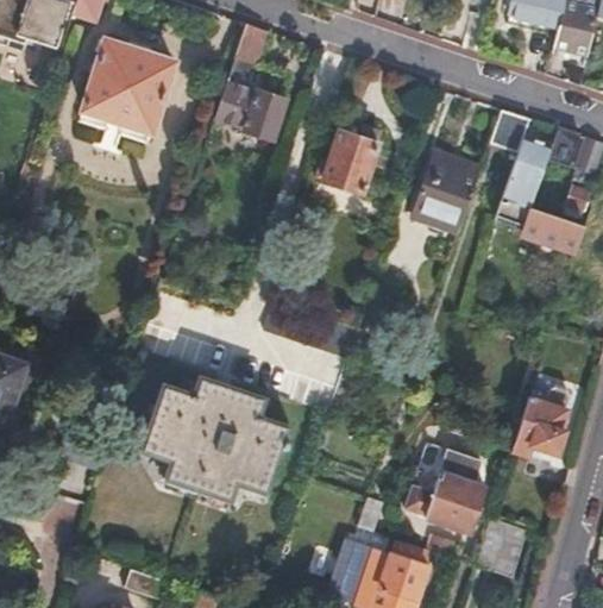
[(0,0),(0,31),(52,50),(69,0),(0,0)]
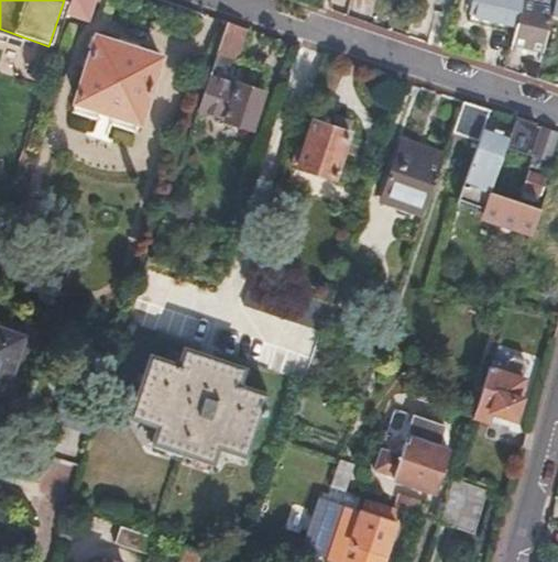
[(93,0),(72,0),(67,14),(87,21),(93,0)]
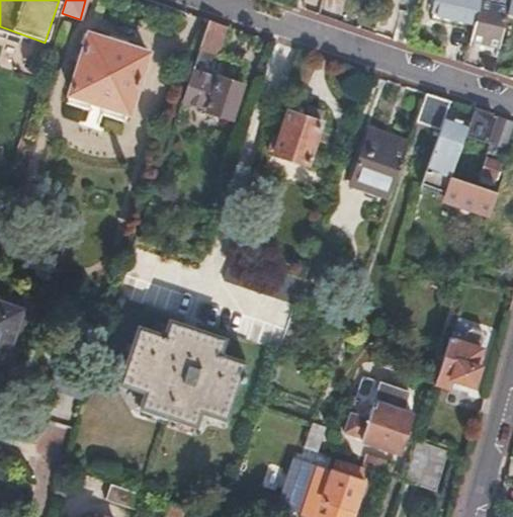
[(480,1),(480,0),(437,0),(435,13),(475,23),(480,1)]
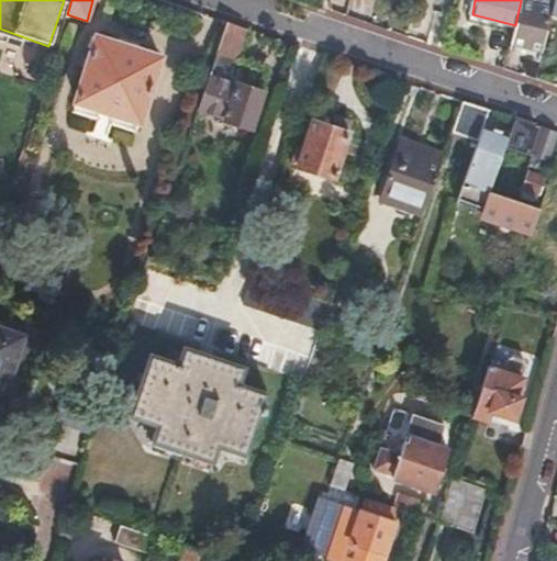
[(512,38),(510,45),(544,54),(554,13),(521,1),(515,25),(512,38)]
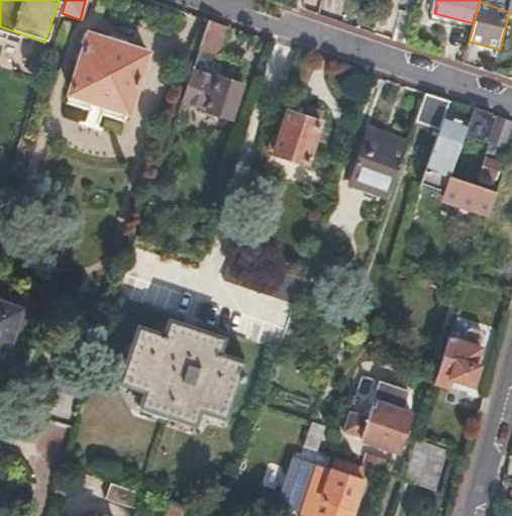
[(431,25),(471,35),(474,23),(434,13),(431,25)]
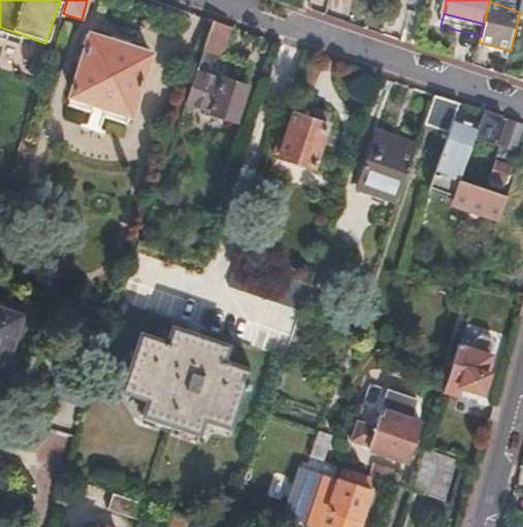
[(232,28),(215,22),(205,52),(189,102),(216,111),(215,112),(239,121),(251,88),(247,87),(253,67),(223,57),(232,28)]
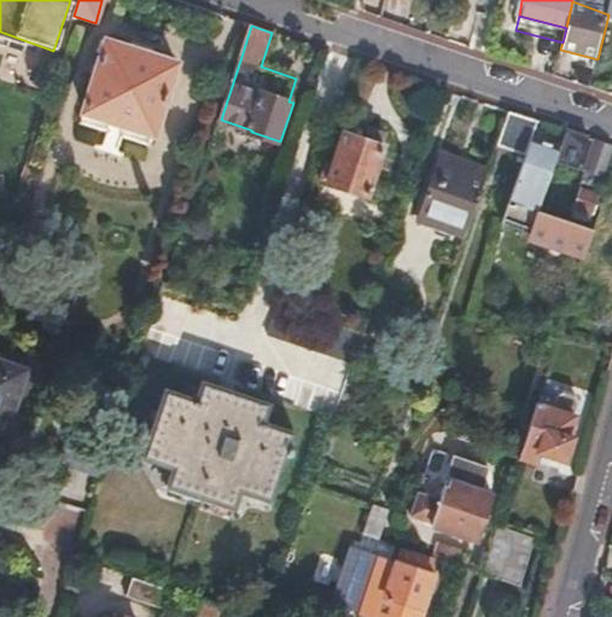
[(106,40),(82,109),(155,133),(178,64),(106,40)]
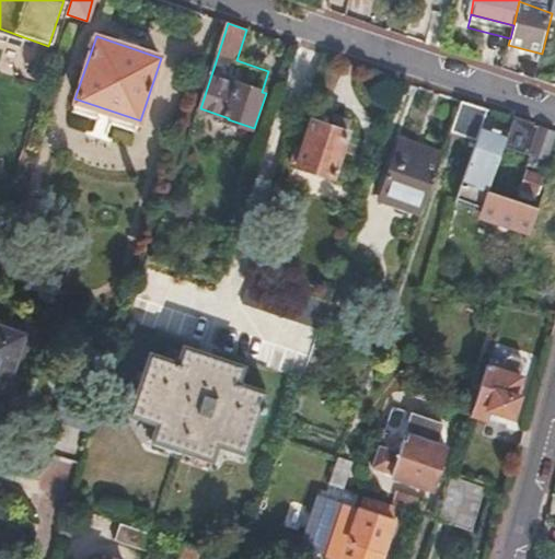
[(462,100),(450,132),(477,141),(484,124),(489,108),(462,100)]
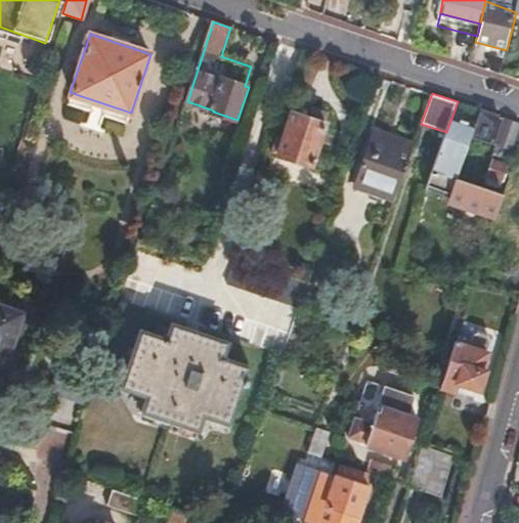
[(500,117),(479,110),(475,123),(470,137),(490,144),(500,117)]
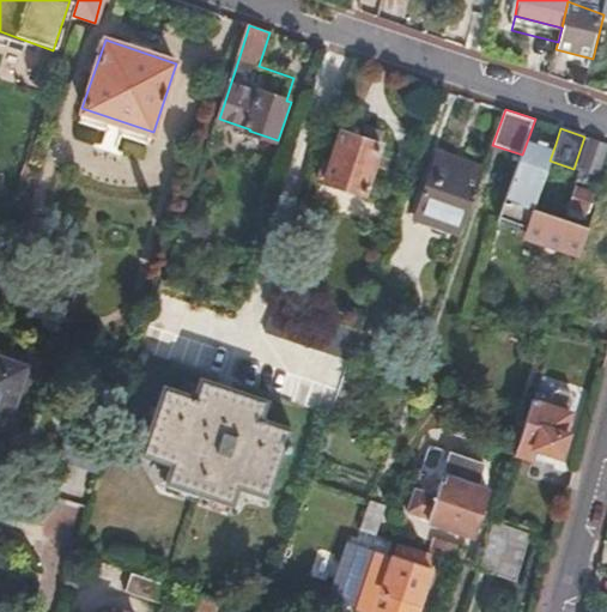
[(317,162),(313,179),(365,197),(384,137),(360,129),(357,138),(338,132),(328,165),(317,162)]
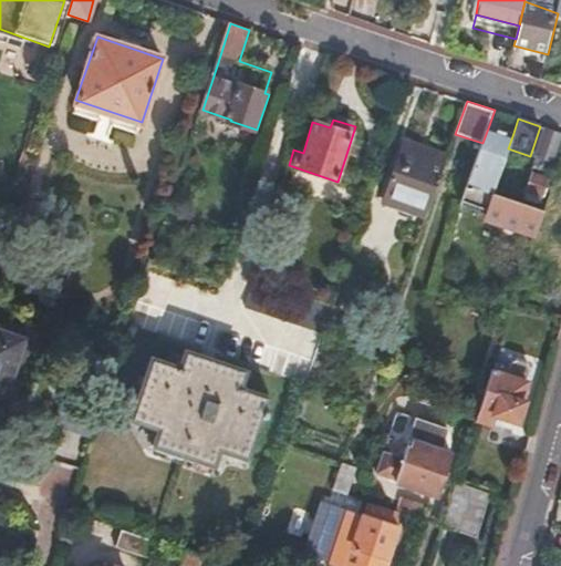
[(489,125),(482,143),(473,171),(498,179),(508,148),(513,133),(489,125)]
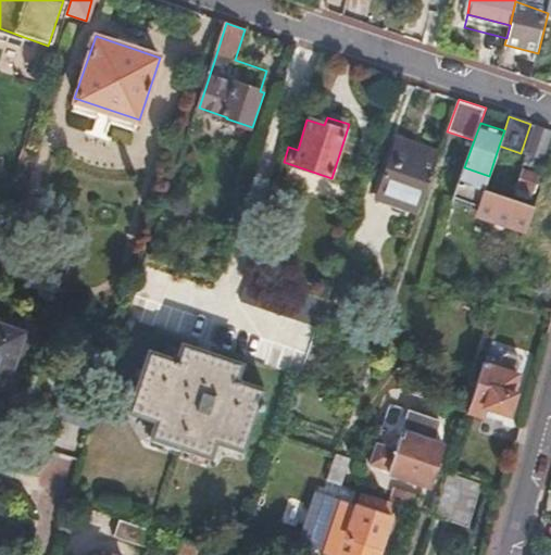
[(376,196),(420,211),(440,153),(395,139),(376,196)]
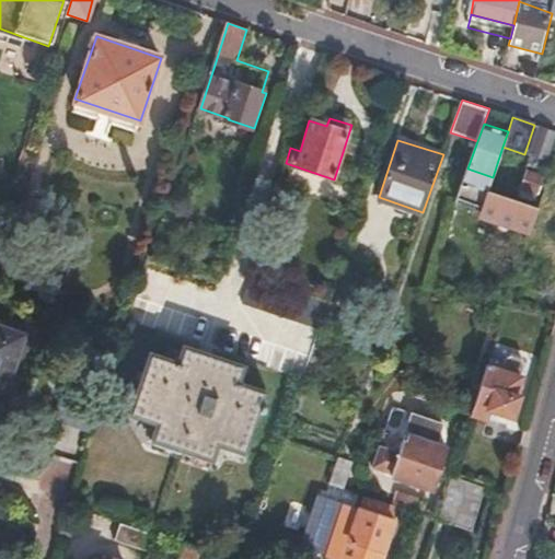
[(528,171),(523,186),(536,191),(541,176),(528,171)]
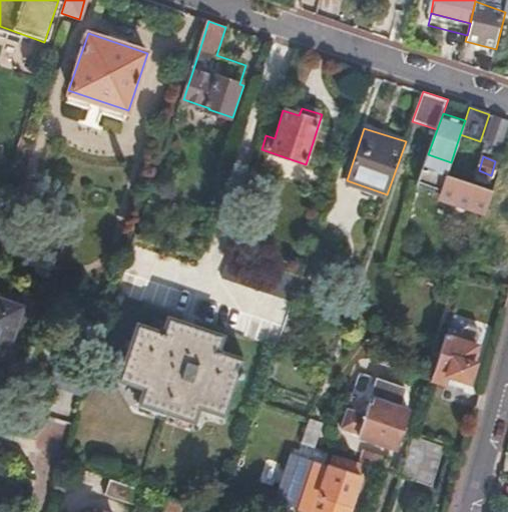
[(439,200),(485,215),(493,188),(471,181),(447,173),(439,200)]
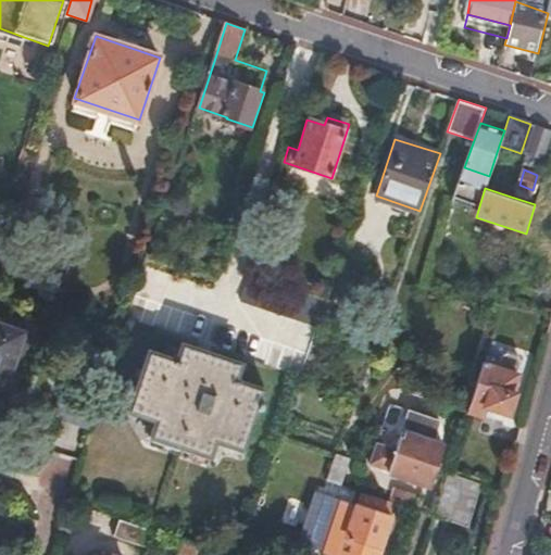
[(238,301),(316,326),(326,300),(247,274),(238,301)]
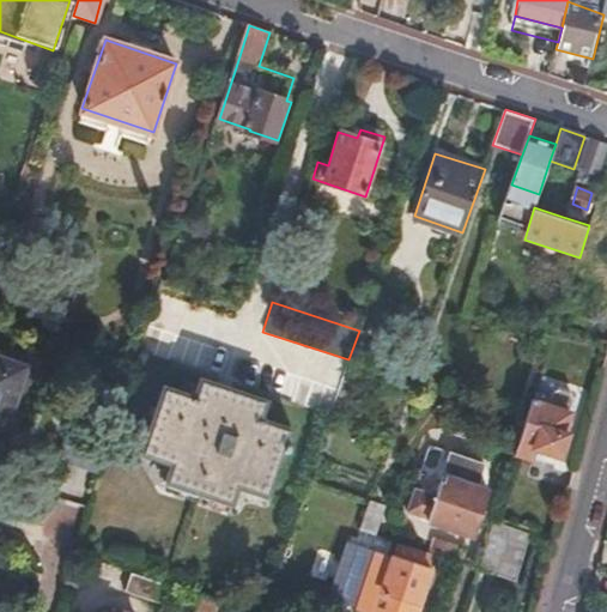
[(37,363),(0,351),(0,434),(14,438),(20,417),(28,397),(19,393),(20,389),(22,386),(30,388),(37,363)]
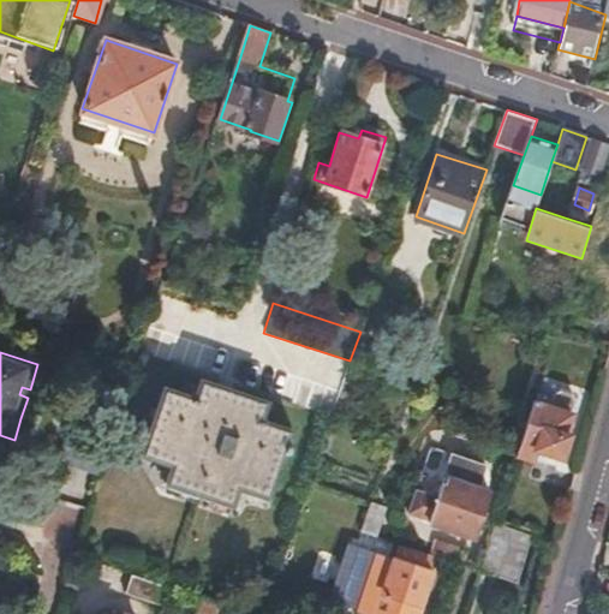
[(166,389),(144,460),(174,470),(168,487),(233,508),(239,490),(270,501),(294,430),(262,421),(268,401),(203,381),(197,400),(166,389)]
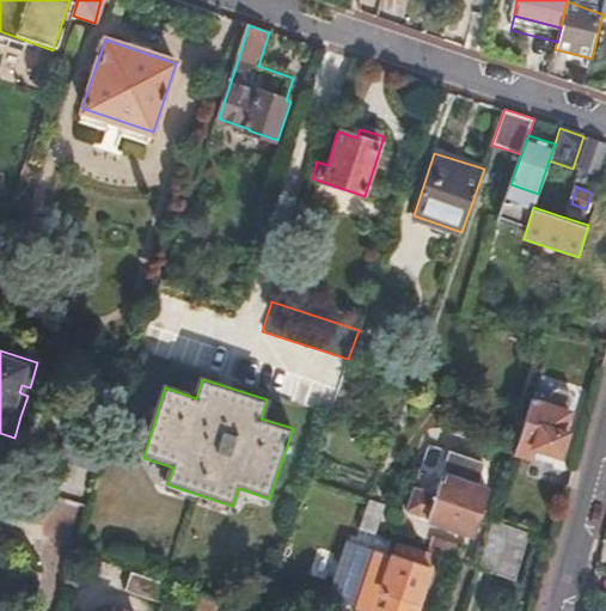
[(19,392),(28,396),(30,388),(22,385),(20,389),(19,392)]
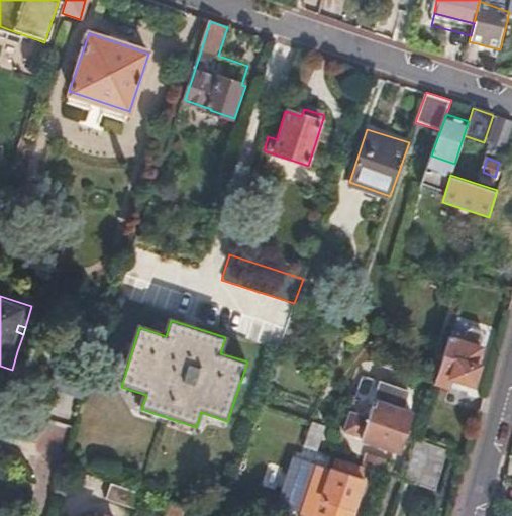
[(462,344),(448,340),(432,389),(447,394),(450,384),(469,390),(486,336),(466,330),(462,344)]
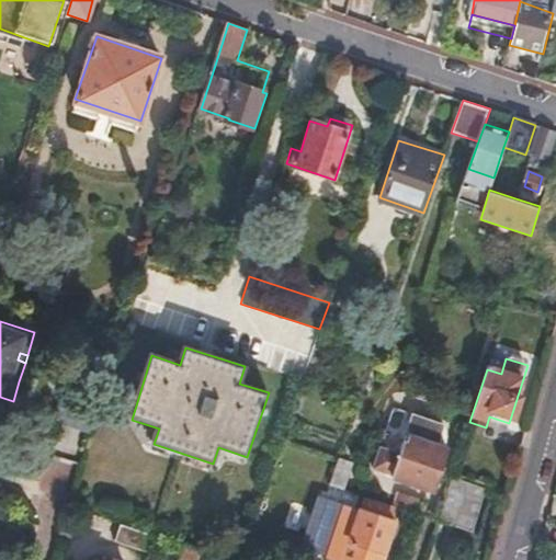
[(97,434),(106,406),(72,395),(70,393),(66,407),(60,423),(83,431),(97,434)]
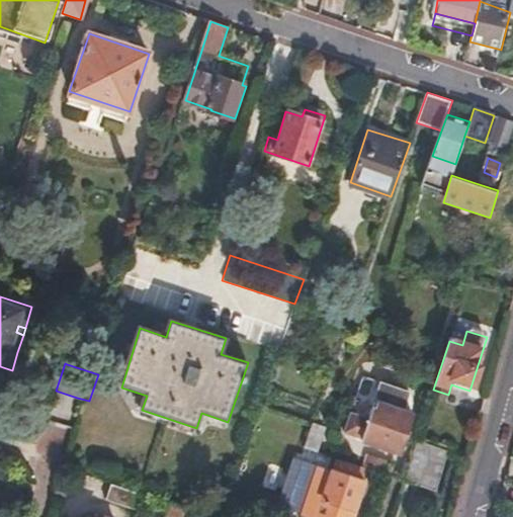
[(401,455),(413,420),(397,415),(401,406),(407,408),(412,395),(382,384),(369,421),(351,415),(344,434),(362,441),(362,442),(401,455)]
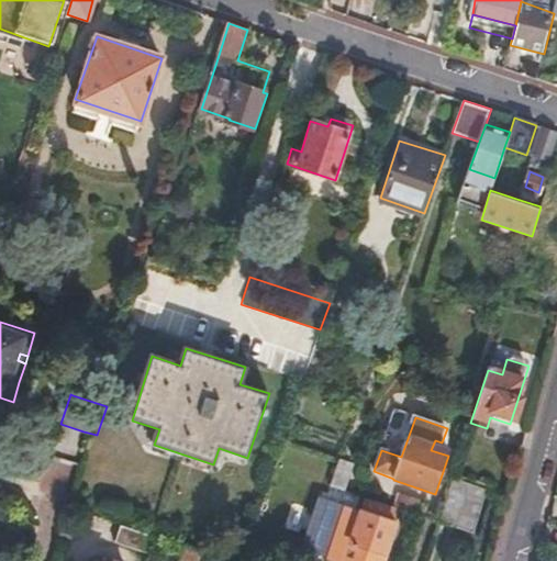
[(336,470),(330,489),(341,492),(346,473),(336,470)]
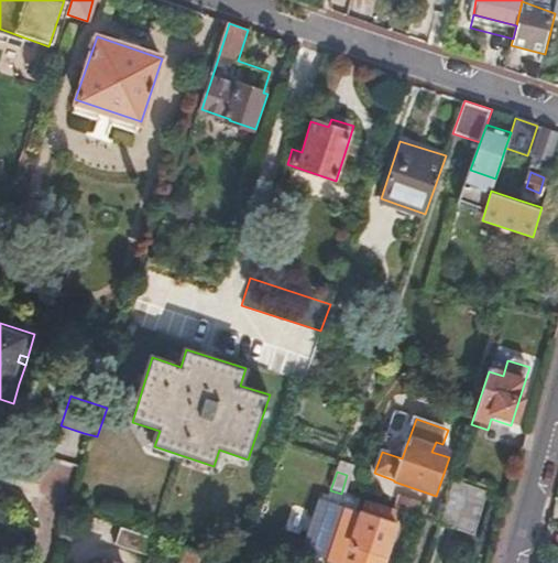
[(451,484),(438,527),(473,539),(488,495),(451,484)]
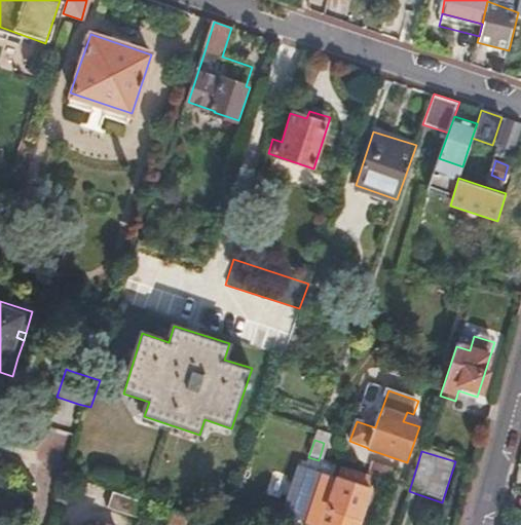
[(360,524),(375,480),(342,469),(322,524),(360,524)]
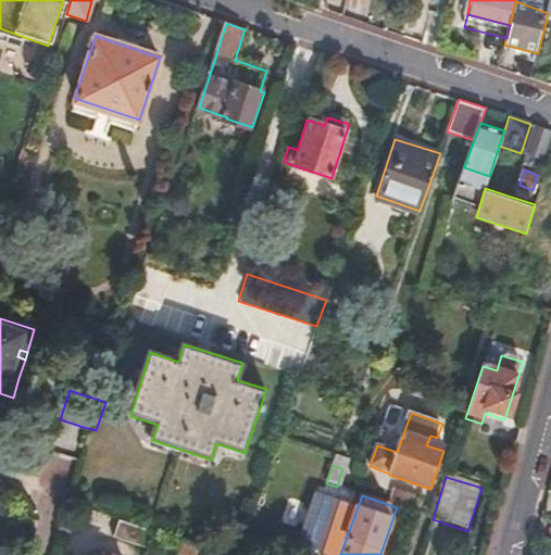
[(160,554),(166,540),(128,528),(123,546),(150,554),(160,554)]
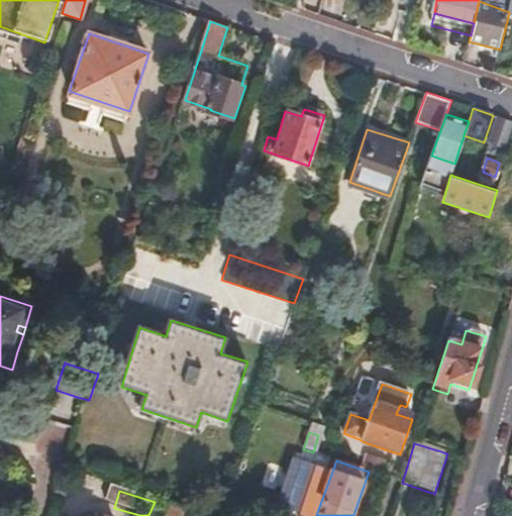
[(181,515),(183,511),(167,506),(163,515),(181,515)]
